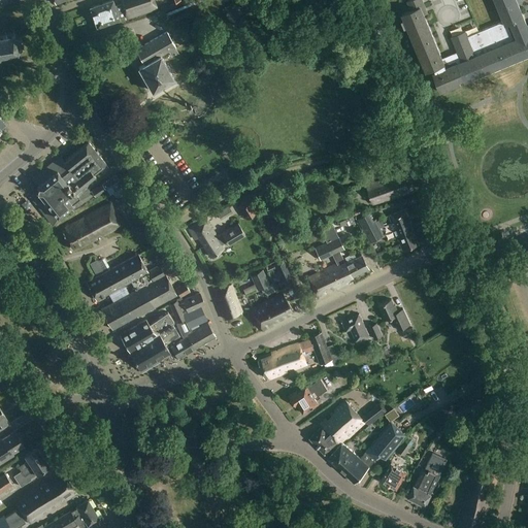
[(157,8),(154,0),(120,0),(122,3),(113,5),(111,0),(90,7),(97,28),(119,20),(119,19),(126,17),(127,19),(157,8)]
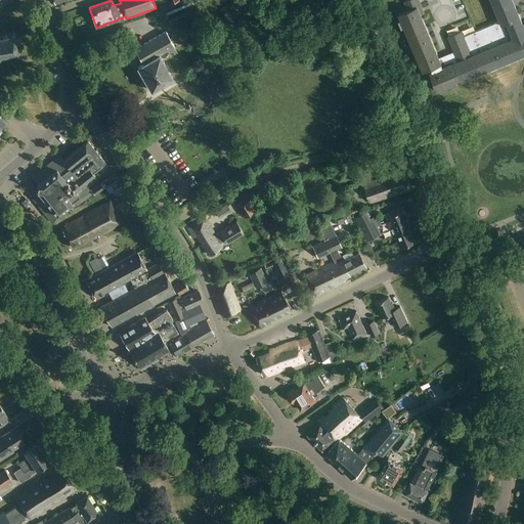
[(462,81),(523,54),(523,24),(523,25),(512,0),(490,0),(499,22),(475,32),(464,36),(462,31),(447,37),(451,46),(454,55),(451,56),(450,55),(444,57),(446,61),(441,63),(436,52),(421,15),(424,13),(422,9),(420,4),(419,0),(418,0),(407,0),(404,2),(407,10),(399,14),(423,72),(431,69),(432,72),(430,74),(437,91),(456,83),(456,81),(461,79),(462,81)]
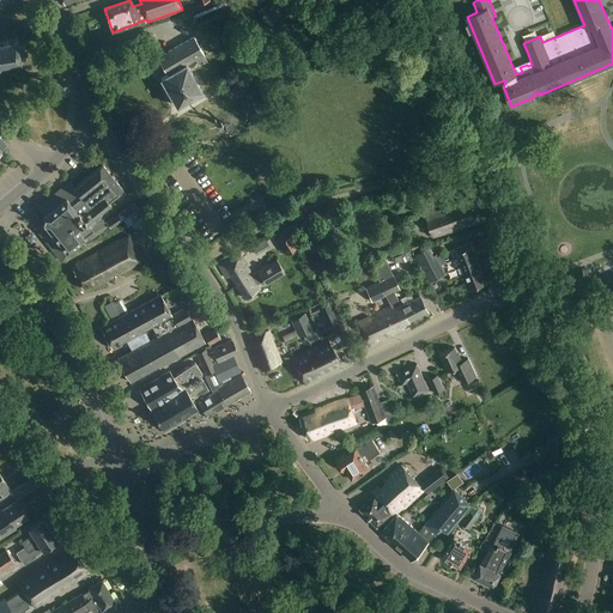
[(0,70),(0,68),(1,68),(0,65),(10,64),(11,67),(13,66),(12,62),(18,62),(20,65),(22,64),(19,60),(24,55),(26,55),(28,54),(24,53),(23,46),(25,44),(24,42),(22,44),(16,41),(17,37),(14,37),(13,41),(7,42),(6,38),(5,40),(6,42),(0,42),(0,70)]
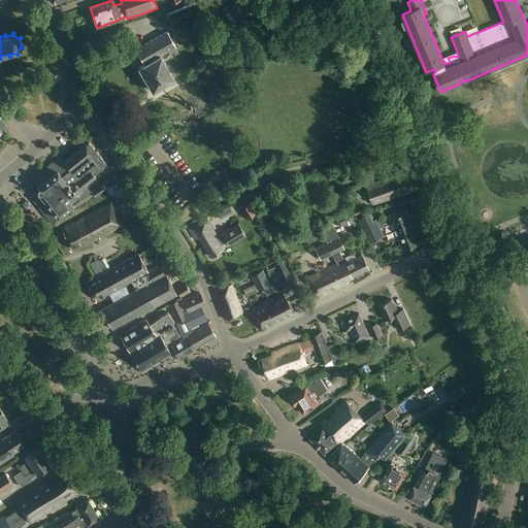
[(135,50),(138,54),(144,64),(150,61),(160,55),(161,56),(171,50),(175,46),(166,32),(162,34),(135,50)]
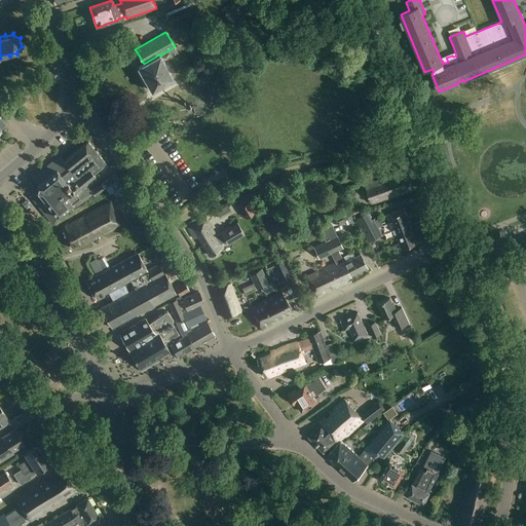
[(174,78),(160,55),(159,54),(149,61),(144,64),(138,67),(152,90),(174,78)]
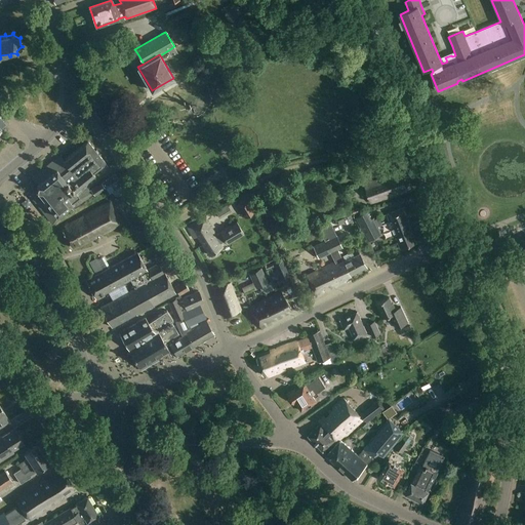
[(434,85),(419,89),(420,93),(435,89),(434,85)]
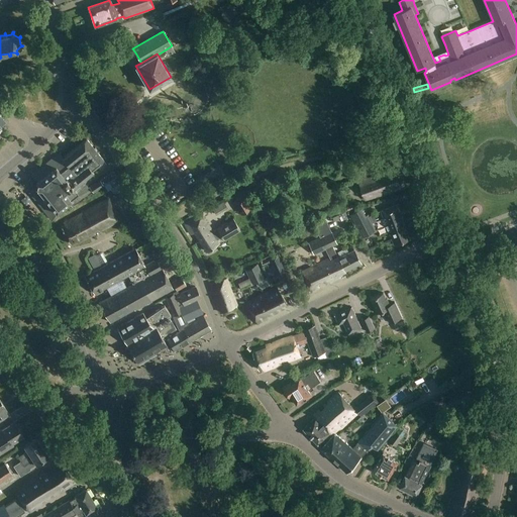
[(36,188),(29,193),(52,220),(59,215),(70,205),(71,206),(81,198),(90,191),(88,188),(83,182),(94,173),(92,170),(103,161),(86,139),(63,159),(55,165),(50,160),(31,175),(35,180),(34,180),(36,183),(35,187),(36,188)]
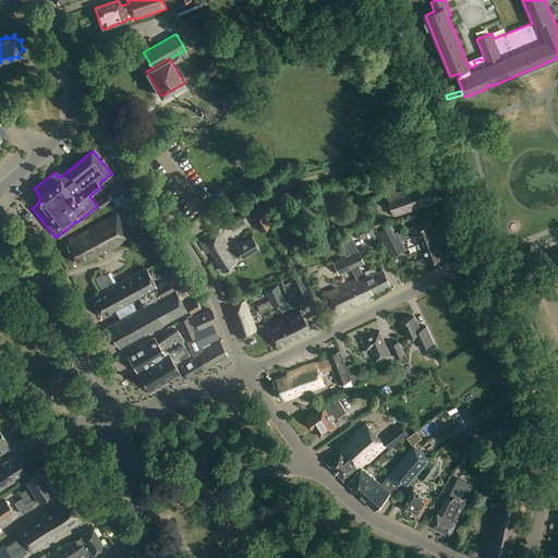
[(431,196),(428,191),(440,186),(438,179),(387,197),(393,217),(434,204),(432,196),(431,196)]
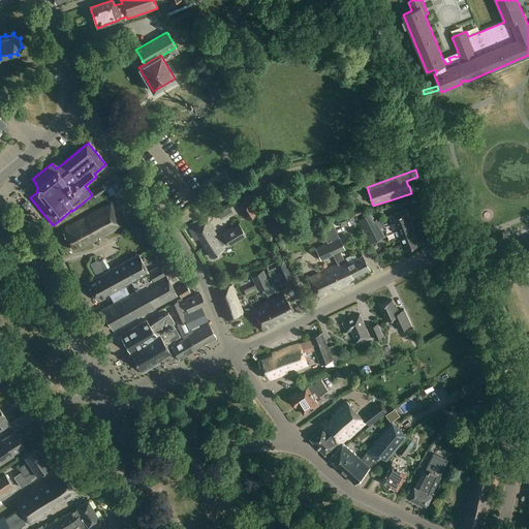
[(116,176),(92,191),(94,195),(95,196),(119,180),(116,176)]
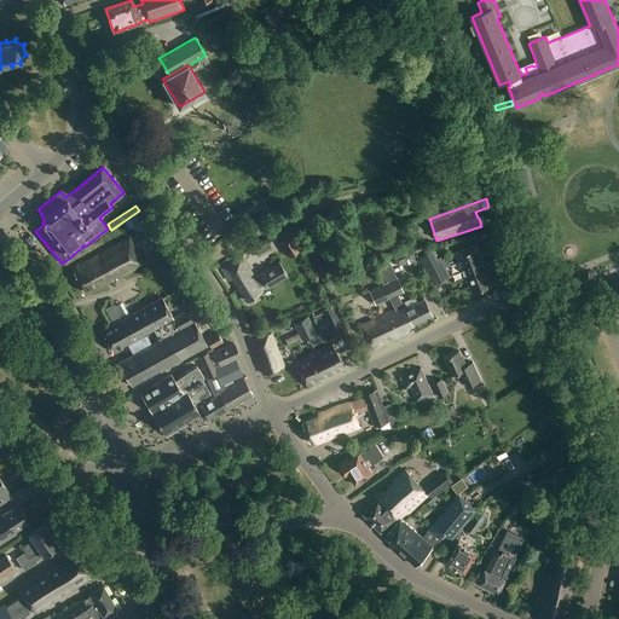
[(139,212),(129,219),(134,224),(144,217),(139,212)]
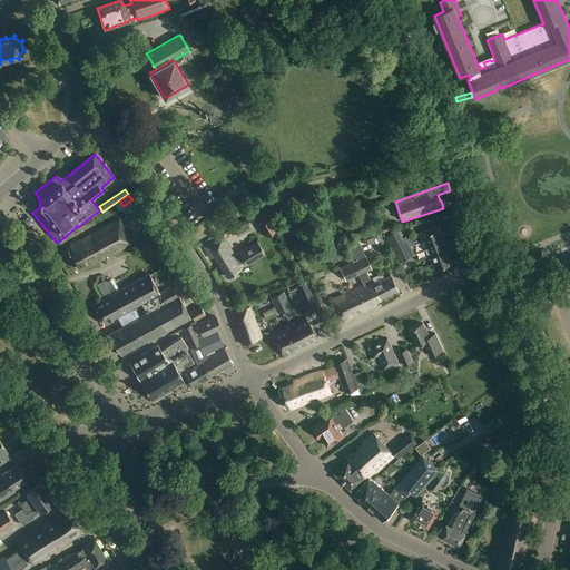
[(137,208),(133,203),(126,208),(130,214),(137,208)]
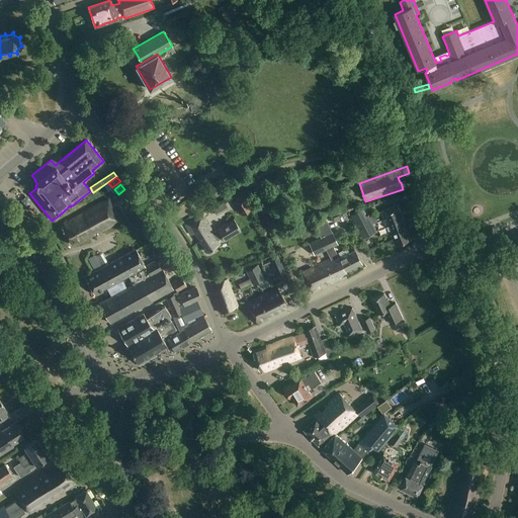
[(233,199),(242,214),(252,208),(244,193),(233,199)]
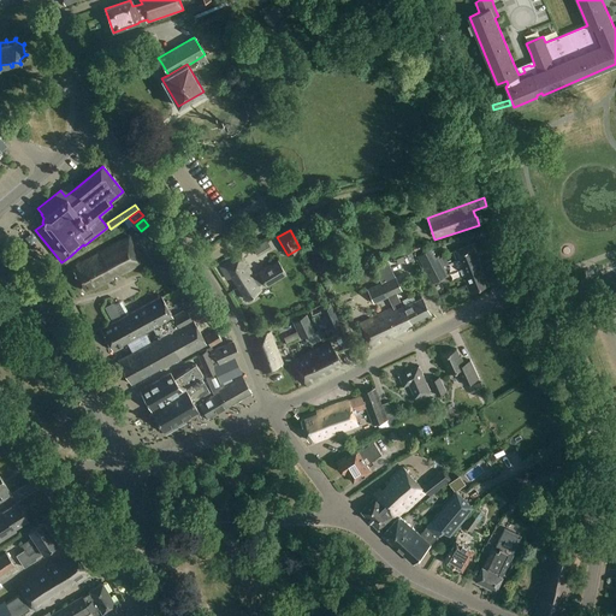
[(119,276),(142,264),(129,238),(75,266),(77,268),(73,271),(83,291),(92,286),(93,290),(113,279),(112,277),(118,273),(119,276)]
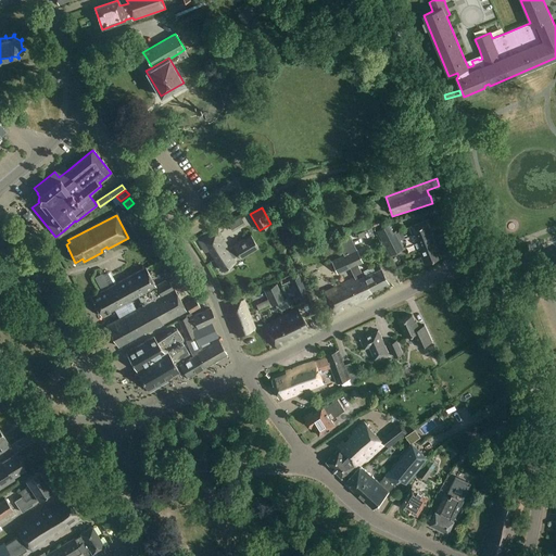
[(441,257),(432,237),(436,236),(429,219),(408,227),(417,250),(418,250),(425,264),(441,257)]
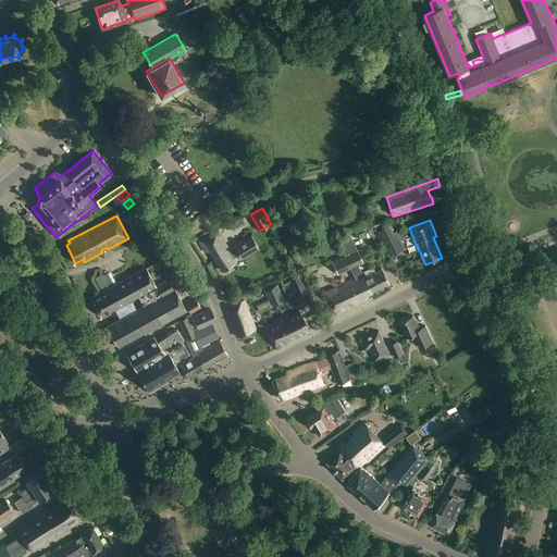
[(395,233),(392,226),(391,225),(379,231),(392,257),(406,249),(397,232),(395,233)]
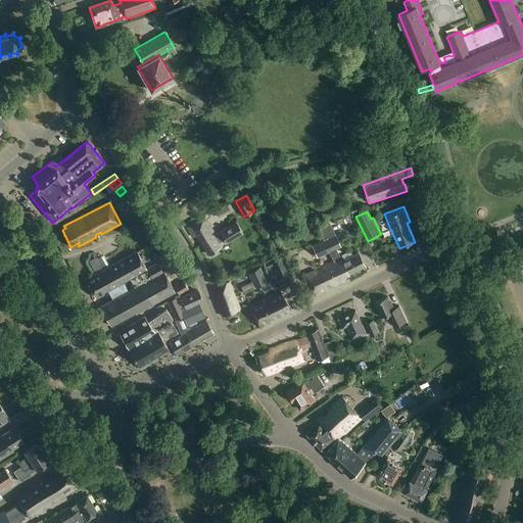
[(215,235),(202,217),(190,225),(187,228),(193,238),(196,236),(208,254),(221,247),(219,242),(224,239),(226,243),(242,233),(235,222),(215,235)]
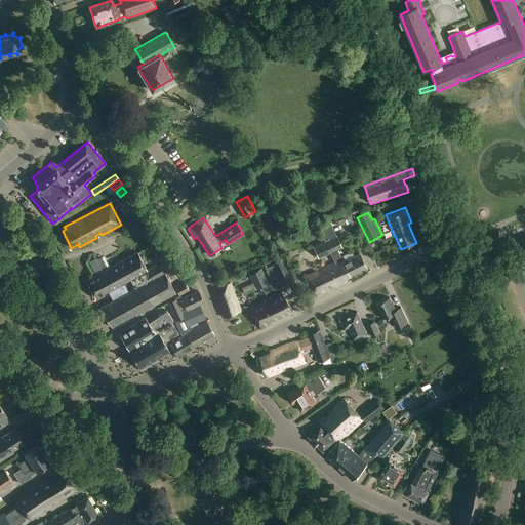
[(350,242),(356,239),(350,224),(344,227),(350,242)]
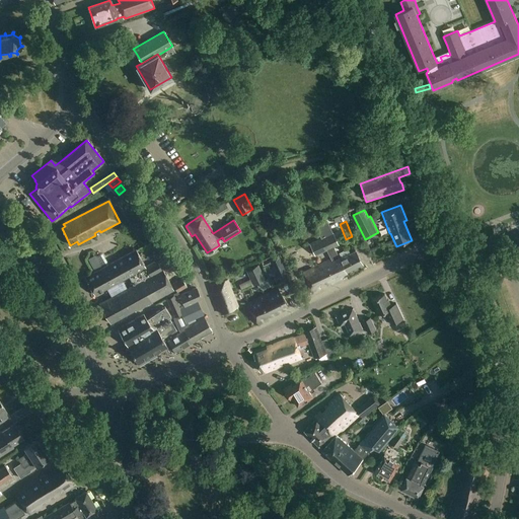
[(315,227),(321,238),(326,250),(334,247),(338,245),(332,233),(327,222),(315,227)]
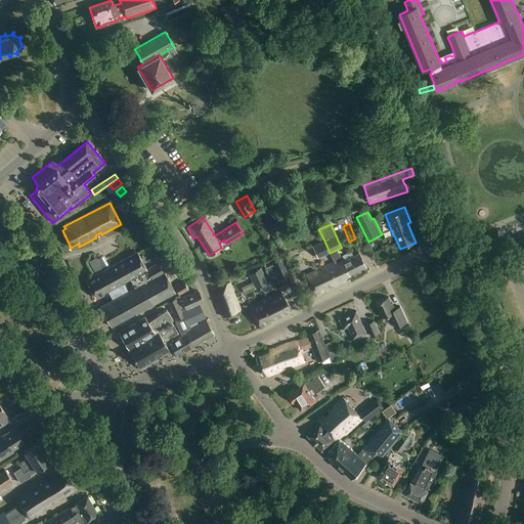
[(156,229),(149,231),(151,241),(158,239),(156,229)]
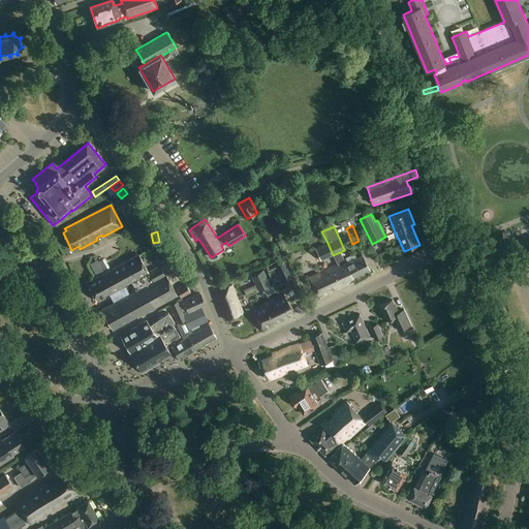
[(328,243),(316,248),(321,260),(333,255),(328,243)]
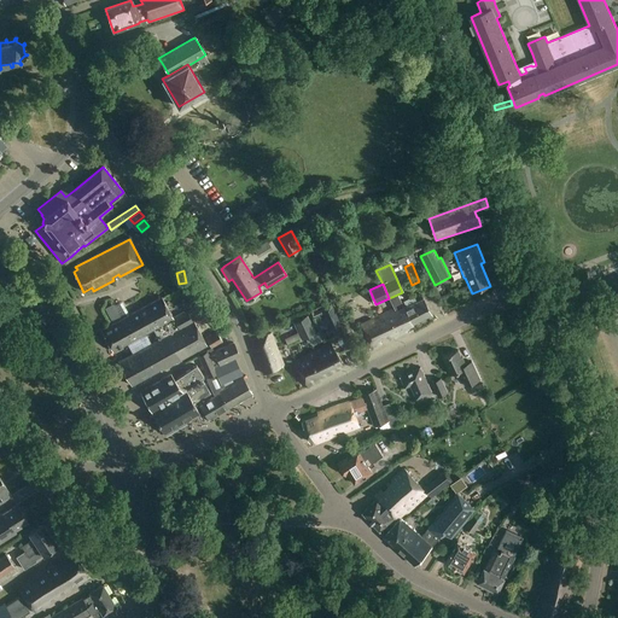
[(361,325),(368,343),(371,349),(380,344),(379,339),(386,336),(389,340),(407,332),(406,331),(413,327),(412,325),(403,309),(403,307),(397,295),(389,298),(394,309),(361,325)]
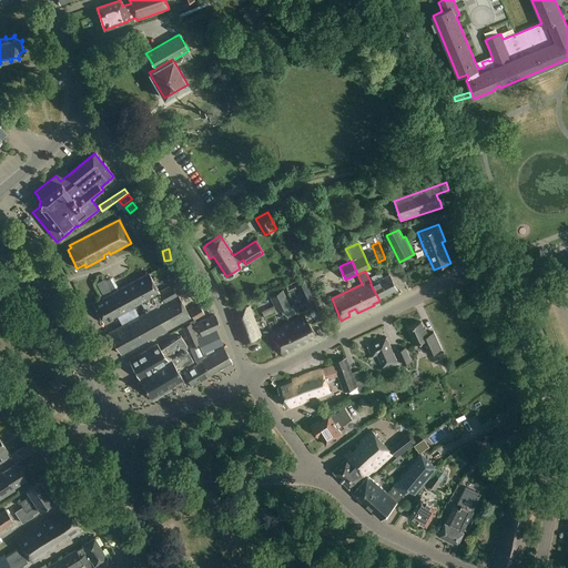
[(93,303),(104,323),(117,316),(134,306),(140,304),(145,313),(163,303),(176,296),(178,295),(179,295),(178,294),(176,295),(172,286),(159,293),(149,273),(119,290),(112,294),(103,297),(93,303)]
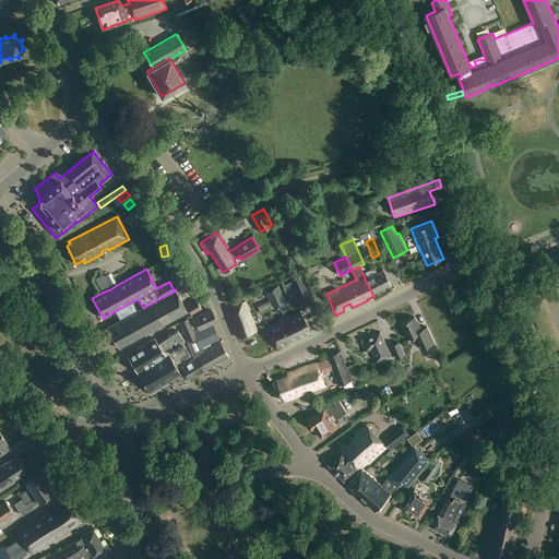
[(380,272),(365,280),(372,294),(390,285),(382,271),(380,272)]
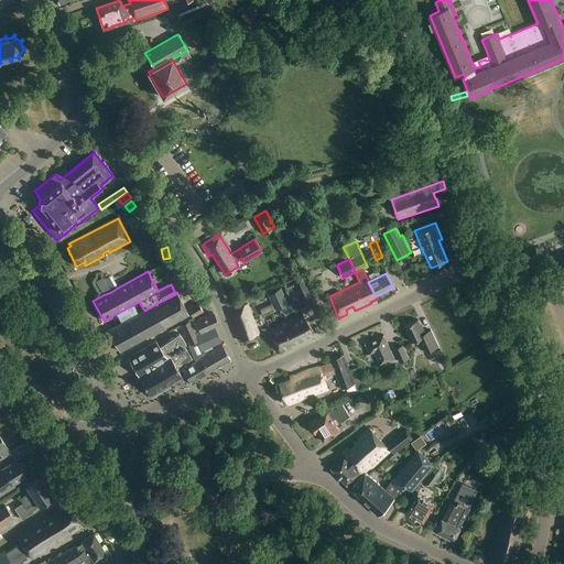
[(95,282),(102,295),(111,292),(118,288),(111,275),(105,280),(102,278),(95,282)]
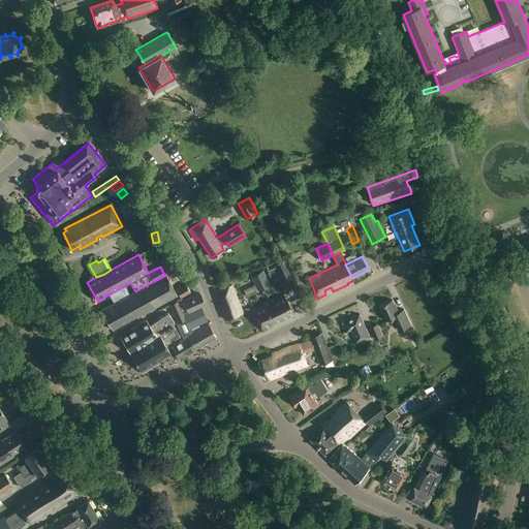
[(277,263),(285,282),(292,279),(284,260),(277,263)]
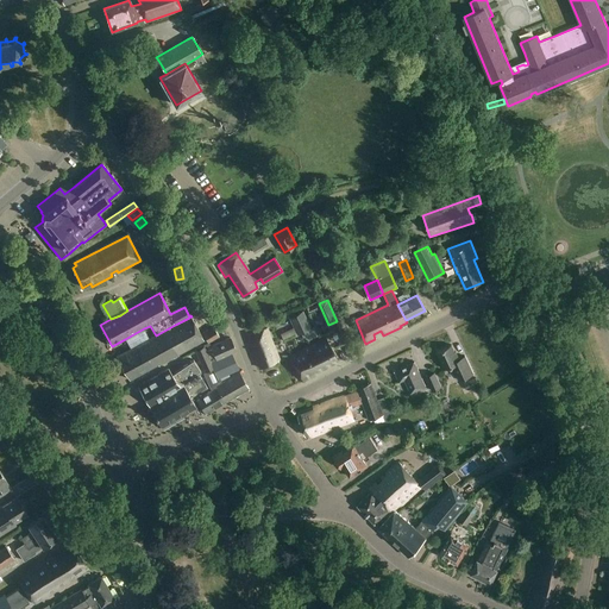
[(296,333),(297,334),(311,328),(302,312),(289,318),(294,327),(296,333)]
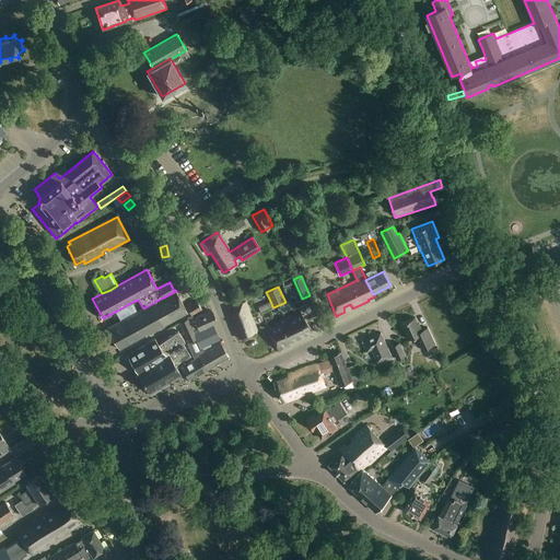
[(174,292),(161,299),(173,322),(187,313),(188,313),(176,291),(175,291),(174,292)]
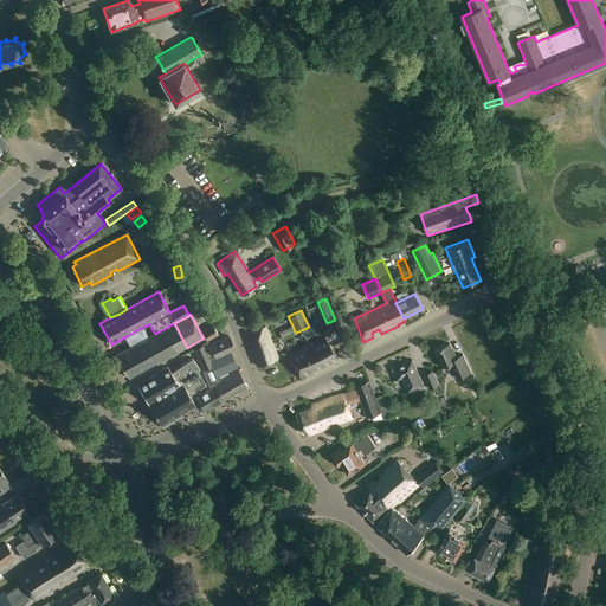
[(129,378),(137,373),(156,363),(158,363),(187,348),(174,323),(155,334),(148,337),(130,348),(117,355),(116,355),(129,378)]
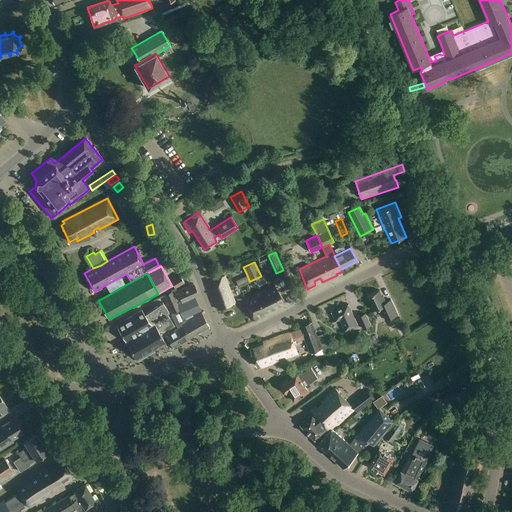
[(170,280),(175,288),(184,282),(179,275),(170,280)]
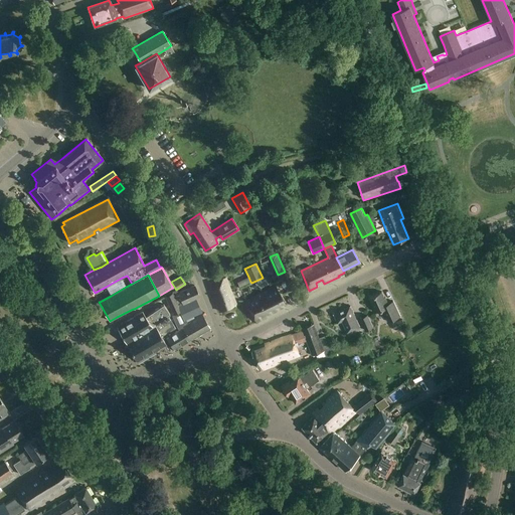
[(239,288),(250,282),(248,277),(240,280),(236,282),(239,288)]
